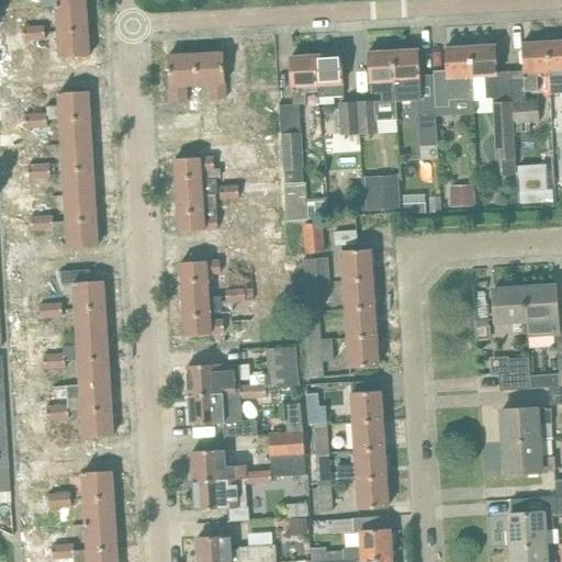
[(0,0),(0,14),(3,15),(6,40),(0,40),(0,81),(8,81),(10,107),(1,107),(4,148),(12,148),(13,159),(4,159),(9,224),(96,218),(81,0),(0,0)]
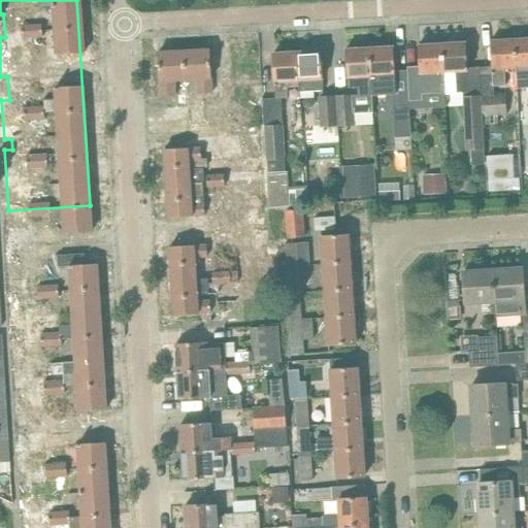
[(527,38),(515,39),(516,68),(527,67),(527,74),(527,38)]
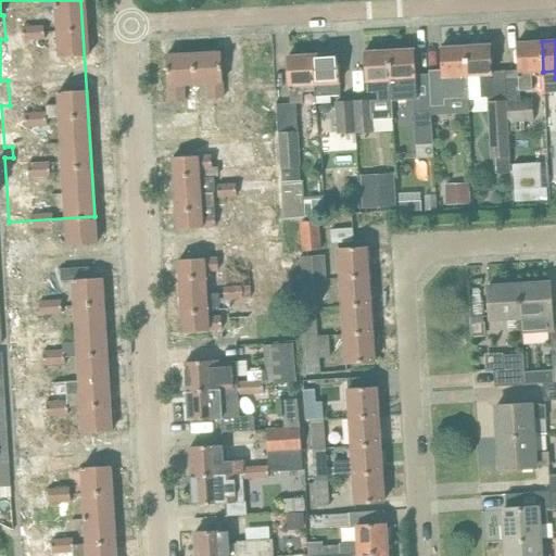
[(463,41),(450,42),(450,47),(440,48),(442,70),(442,77),(467,76),(465,46),(464,46),(463,41)]
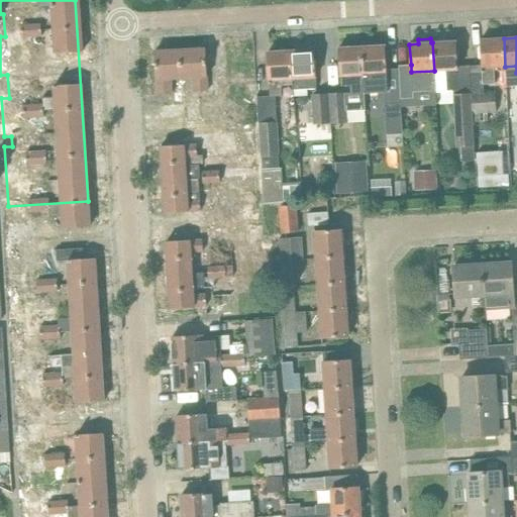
[(505,67),(504,38),(481,39),(483,85),(495,84),(494,68),(505,67)]
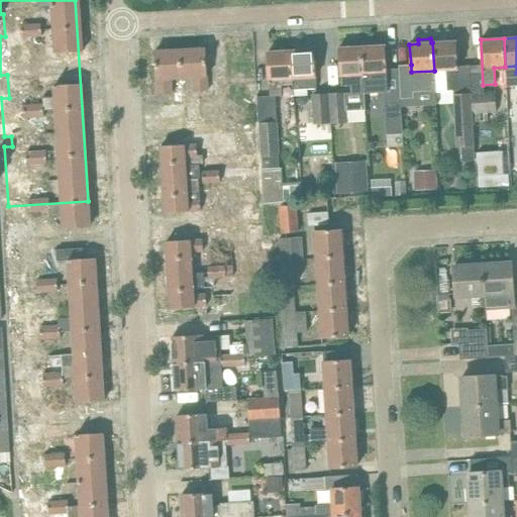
[(384,92),(388,92),(387,73),(385,45),(376,45),(376,41),(364,42),(364,46),(362,46),(365,93),(384,92)]
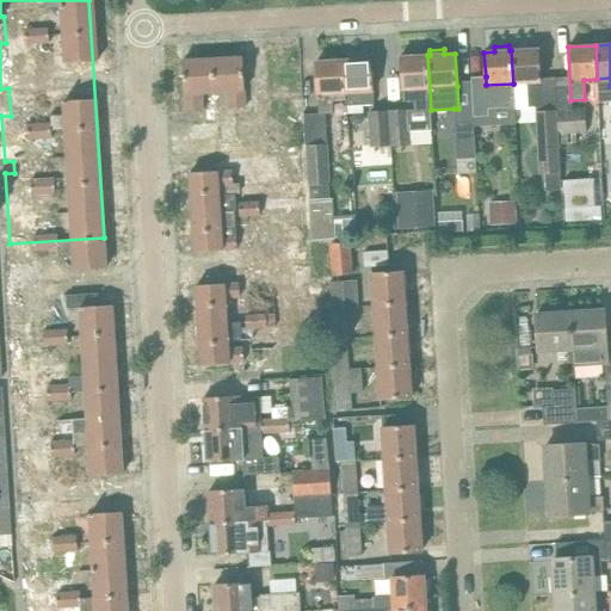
[(539,49),(511,50),(513,84),(526,82),(529,107),(542,106),(539,49)]
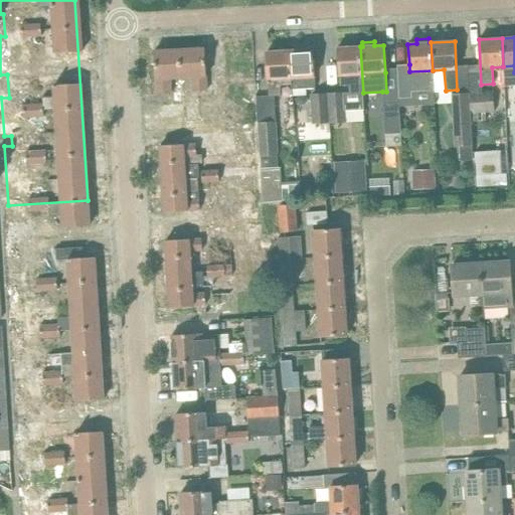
[(350,94),(363,93),(360,46),(337,48),(338,68),(339,75),(339,84),(349,83),(350,94)]
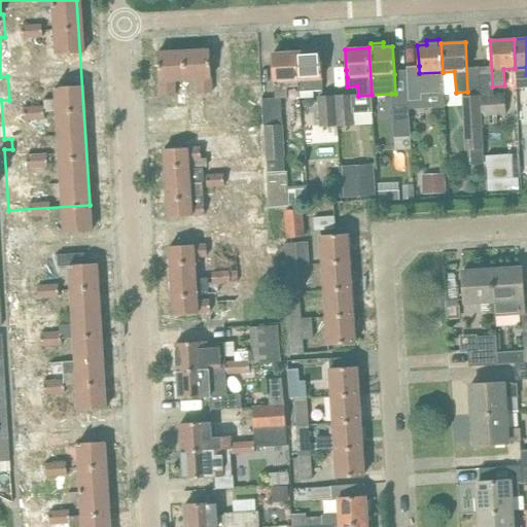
[(322,90),(322,79),(320,50),(296,51),(297,80),(299,91),(322,90)]
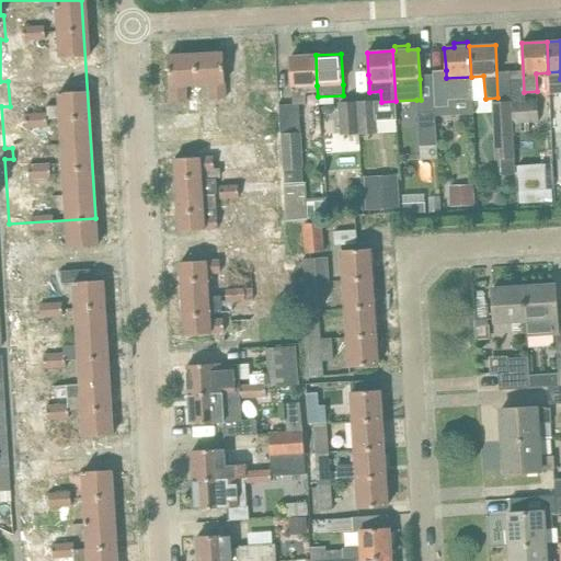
[(317,86),(316,55),(290,57),(293,105),(306,104),(305,87),(317,86)]
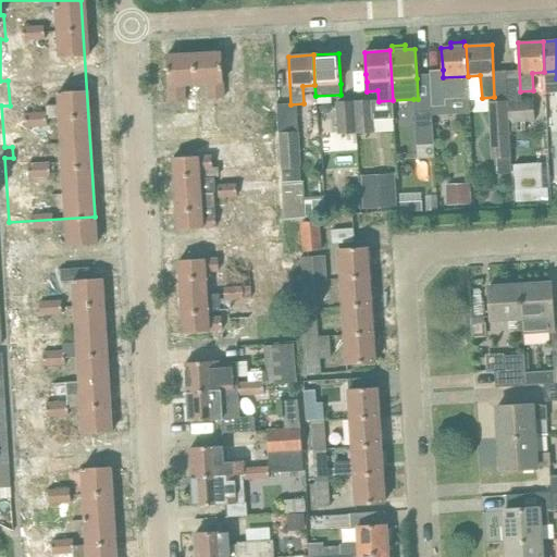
[(223,60),(196,62),(198,107),(226,106),(223,60)]
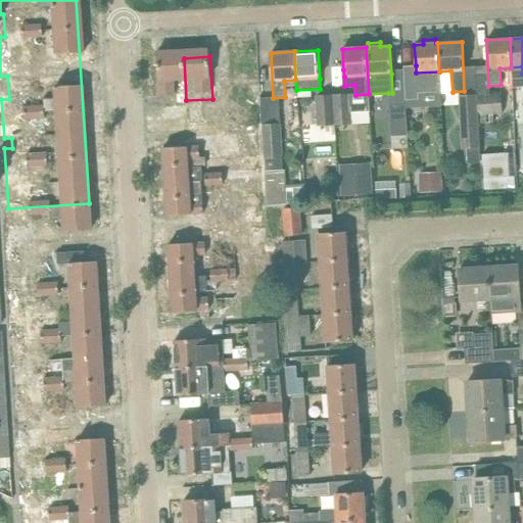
[(184,58),(157,59),(159,102),(186,100),(184,58)]
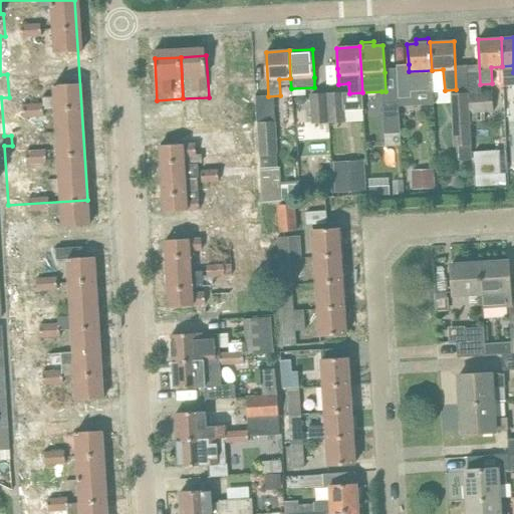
[(409,64),(397,65),(397,71),(399,98),(411,97),(409,71),(409,64)]
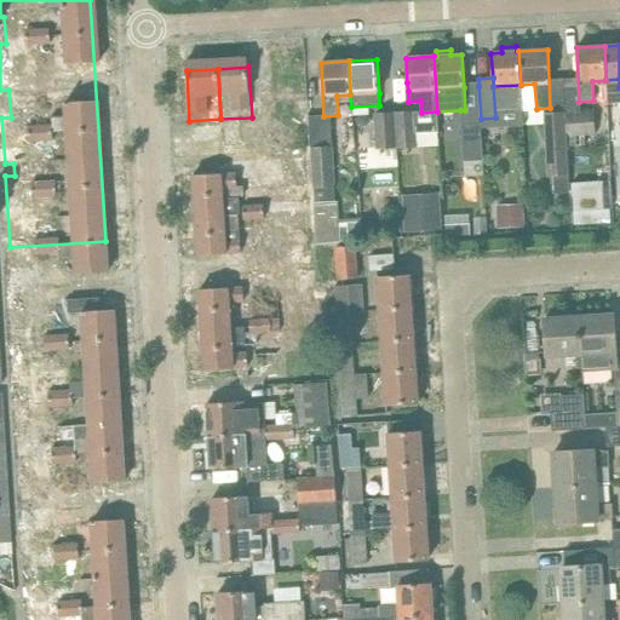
[(465,110),(465,116),(460,116),(463,158),(482,156),(481,119),(478,86),(464,87),(465,110)]
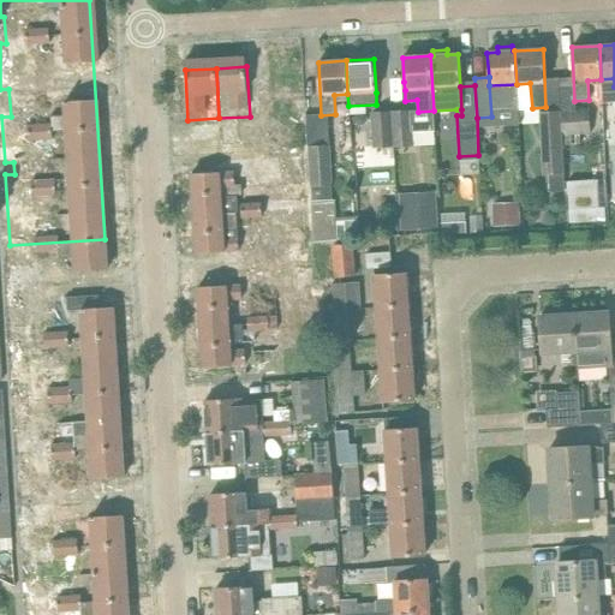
[(390,111),(393,144),(413,143),(411,108),(390,111)]
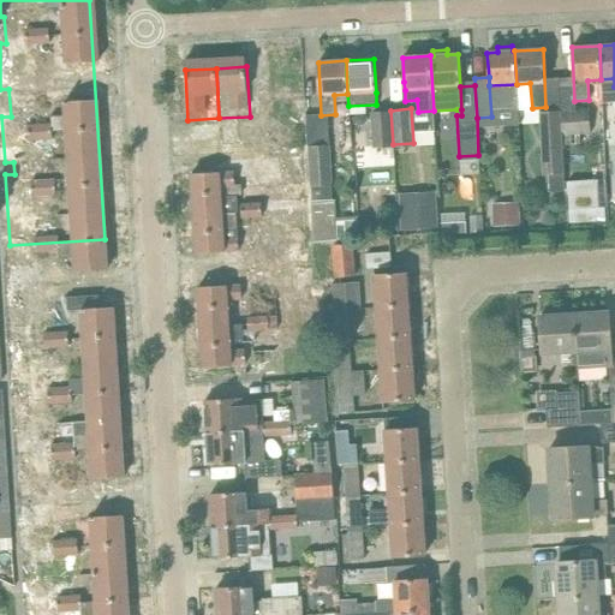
[(561,111),(561,112),(562,144),(580,143),(580,133),(591,133),(589,109),(561,111)]
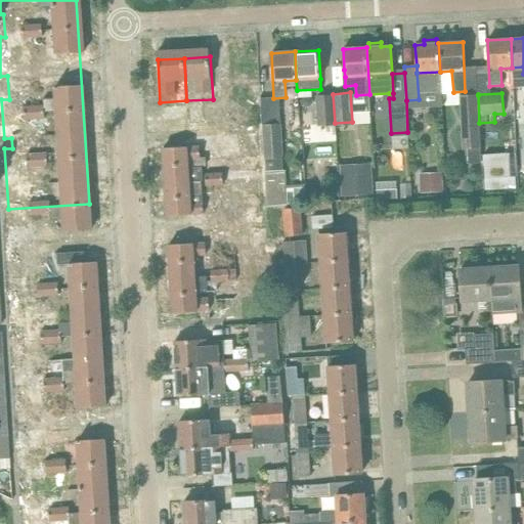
[(335,123),(333,94),(318,94),(319,124),(335,123)]
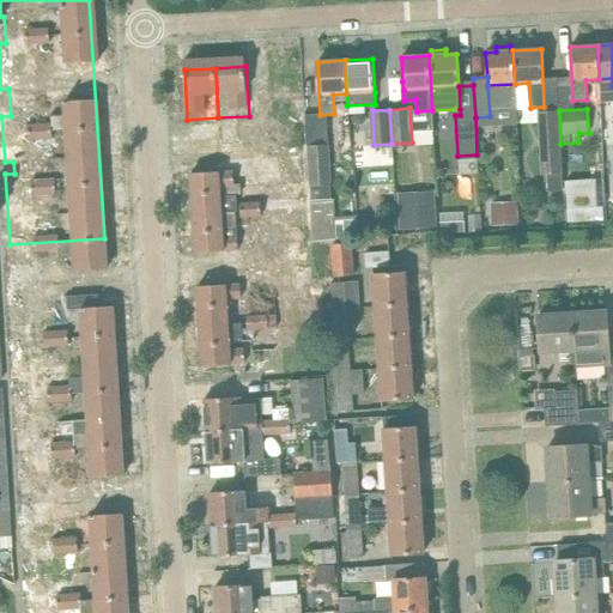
[(434,131),(432,110),(417,111),(410,113),(411,132),(434,131)]
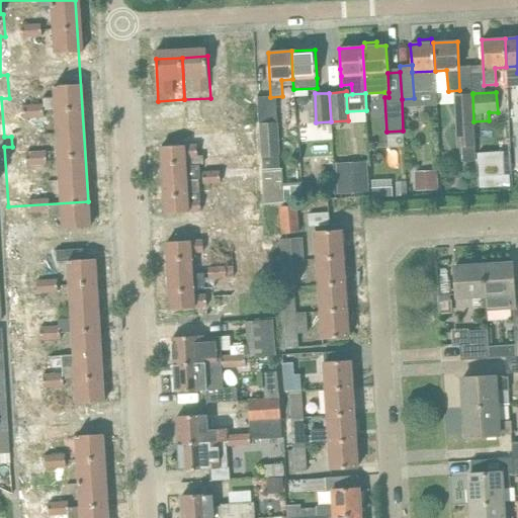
[(473,121),(472,94),(454,95),(456,147),(475,146),(473,121)]
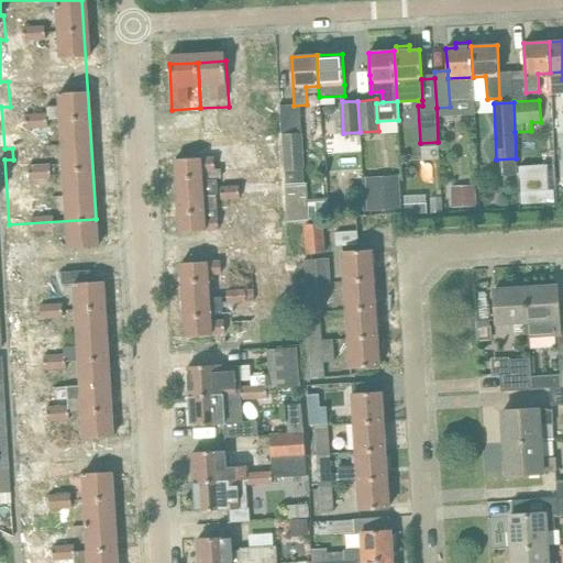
[(300,107),(282,108),(285,170),(305,169),(300,107)]
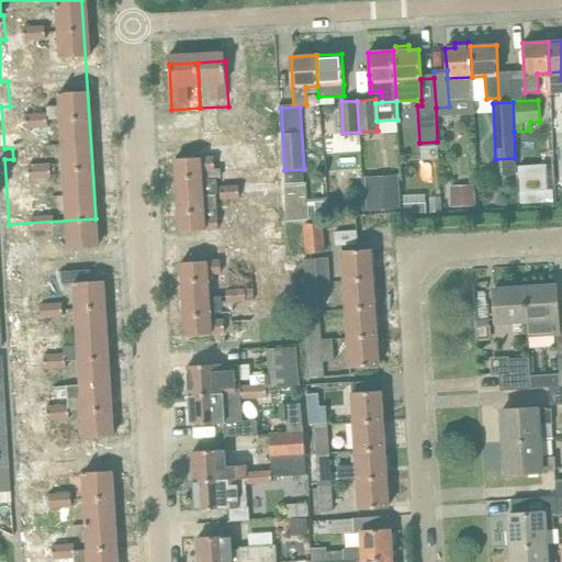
[(177,127),(200,122),(197,111),(175,117),(177,127)]
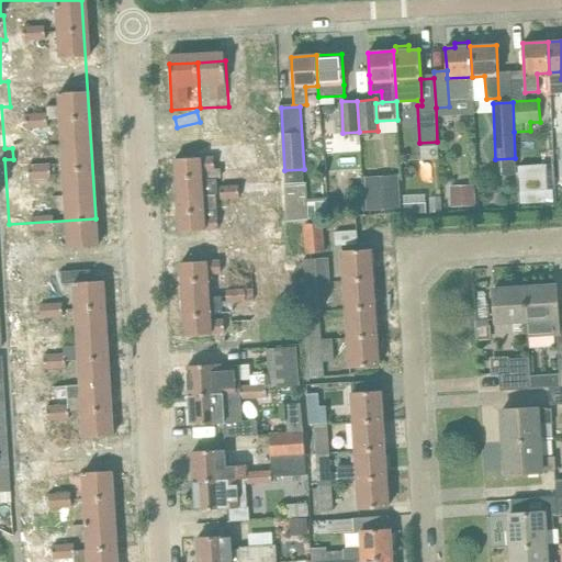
[(221,161),(176,165),(177,193),(222,190),(221,161)]
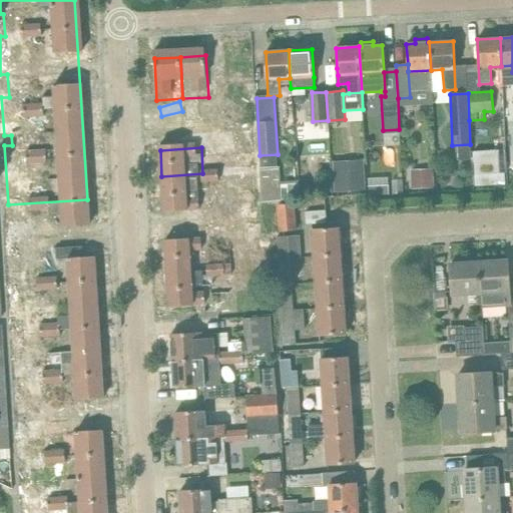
[(366,190),(365,159),(332,160),(333,191),(366,190)]
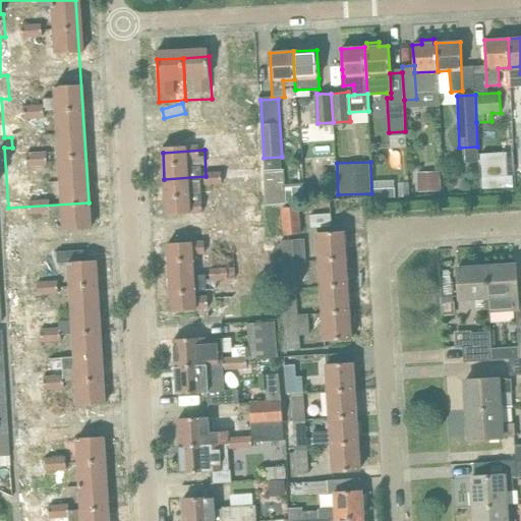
[(441,190),(441,171),(418,172),(418,191),(441,190)]
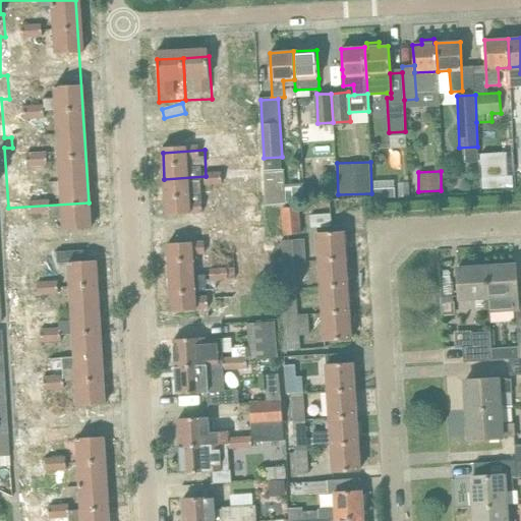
[(263,173),(265,209),(285,207),(284,172),(263,173)]
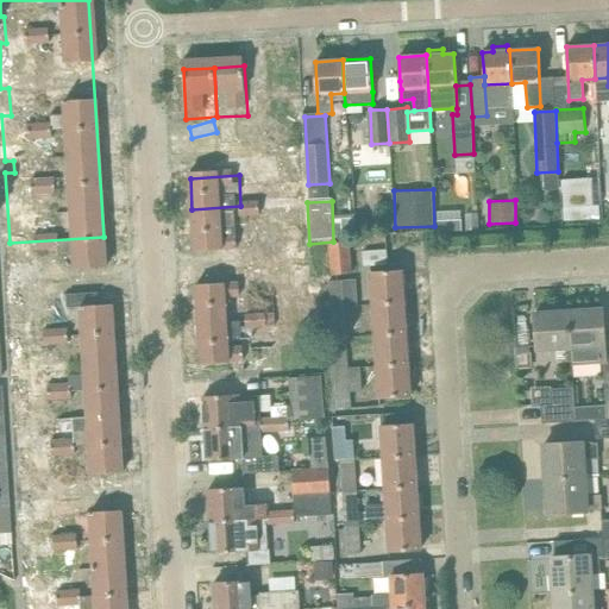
[(240,206),(192,209),(194,239),(243,237),(240,206)]
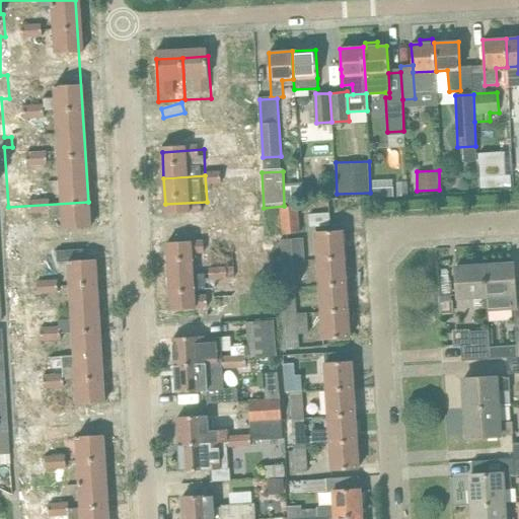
[(301,187),(284,187),(285,202),(302,201),(301,187)]
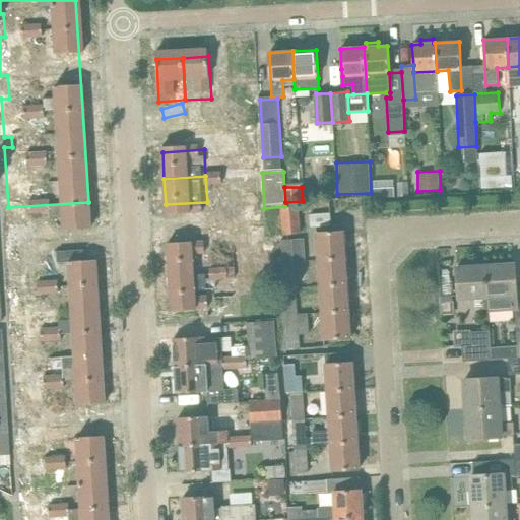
[(207,202),(166,204),(167,230),(208,228),(207,202)]
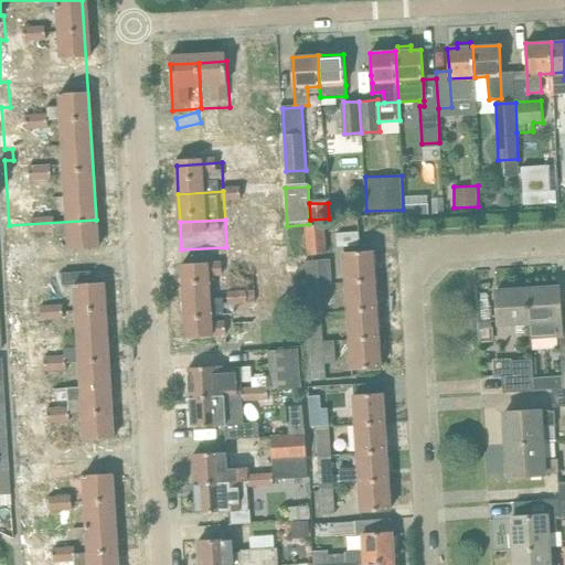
[(308,255),(326,254),(323,224),(306,226),(308,255)]
